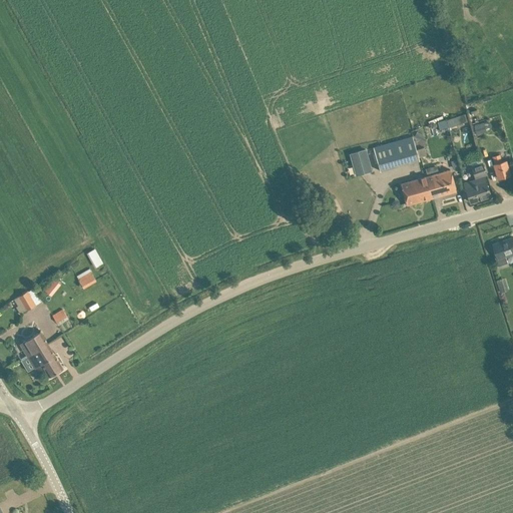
[(465,113),(453,117),(456,125),(467,121),(465,113)]
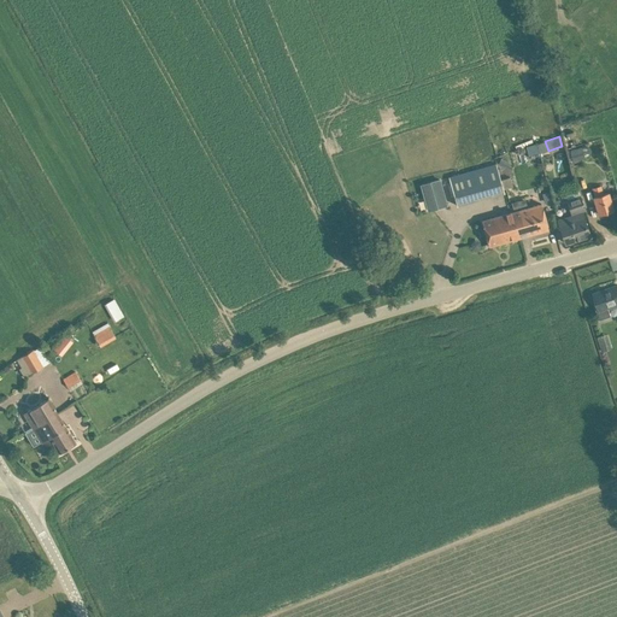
[(536,144),(526,147),(529,158),(540,154),(536,144)]
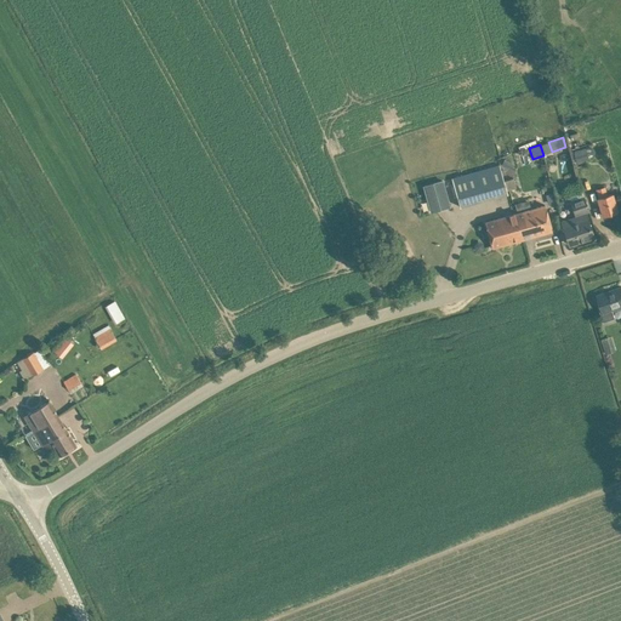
[(575,160),(596,155),(593,144),(573,149),(575,160)]
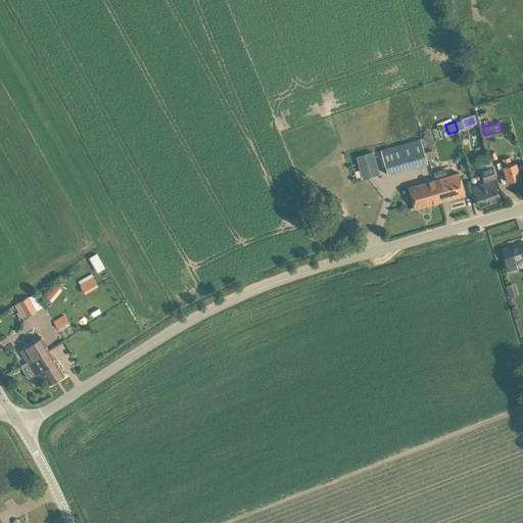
[(433,137),(424,133),(422,139),(431,142),(433,137)]
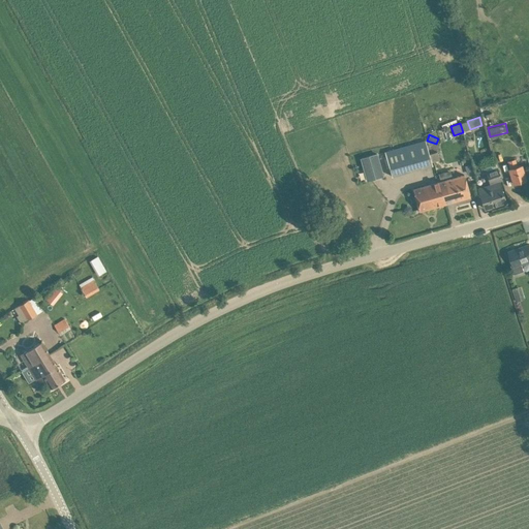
[(384,151),(392,176),(432,164),(431,162),(429,154),(425,139),(384,151)]
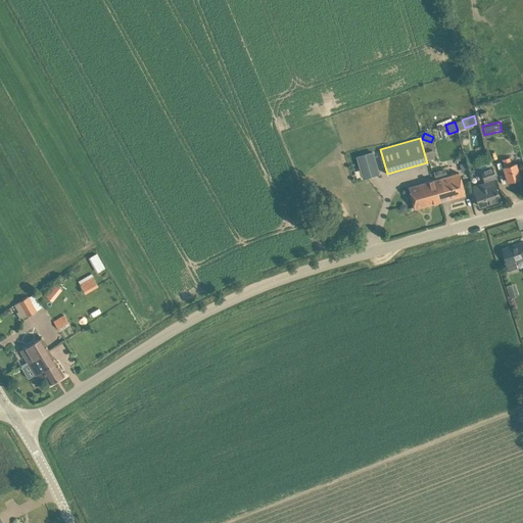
[(432,149),(424,152),(426,160),(434,157),(432,149)]
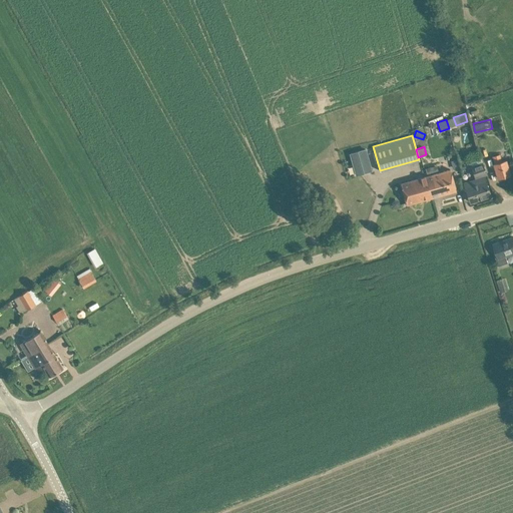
[(366,148),(349,153),(356,175),(372,170),(366,148)]
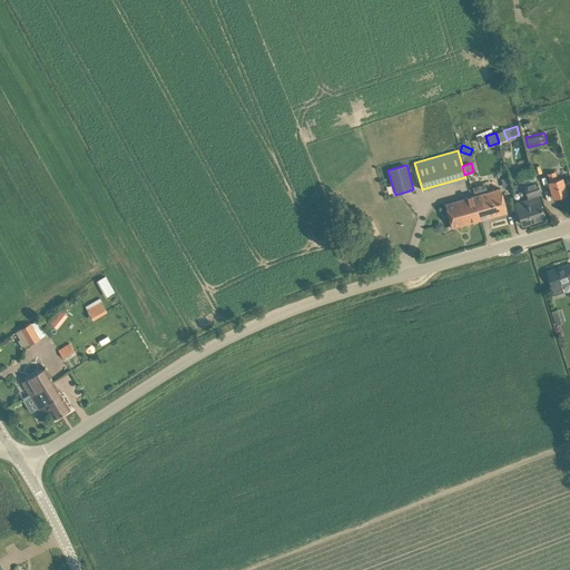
[(552,195),(553,197),(561,195),(562,196),(564,195),(564,194),(567,194),(562,178),(566,176),(563,168),(536,176),(542,197),(552,195)]
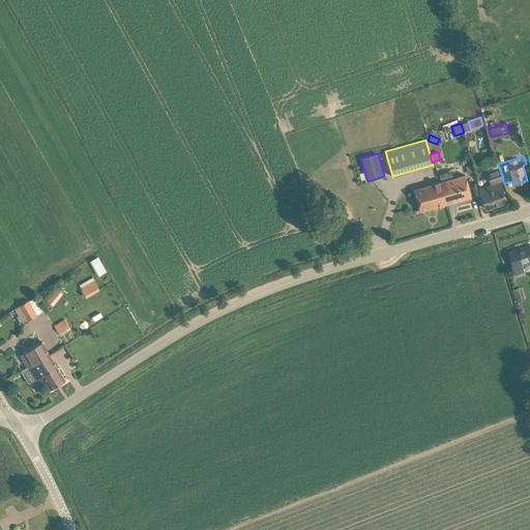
[(492,185),(480,189),(486,208),(506,201),(499,181),(503,180),(498,167),(487,171),(492,185)]
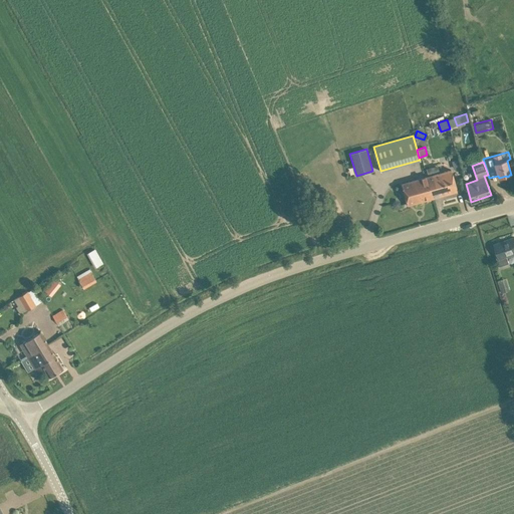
[(451,170),(427,177),(433,197),(457,191),(451,170)]
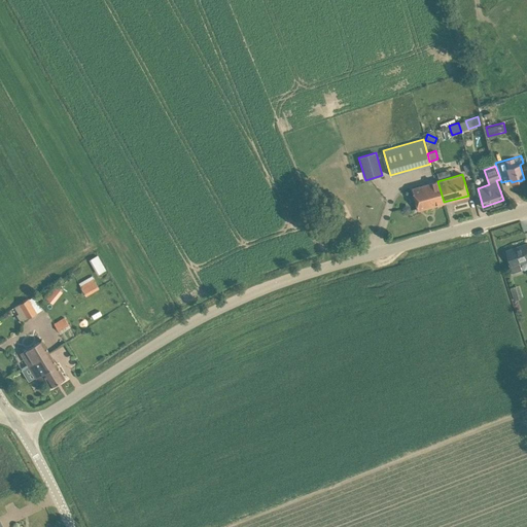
[(444,202),(437,181),(412,188),(418,210),(444,202)]
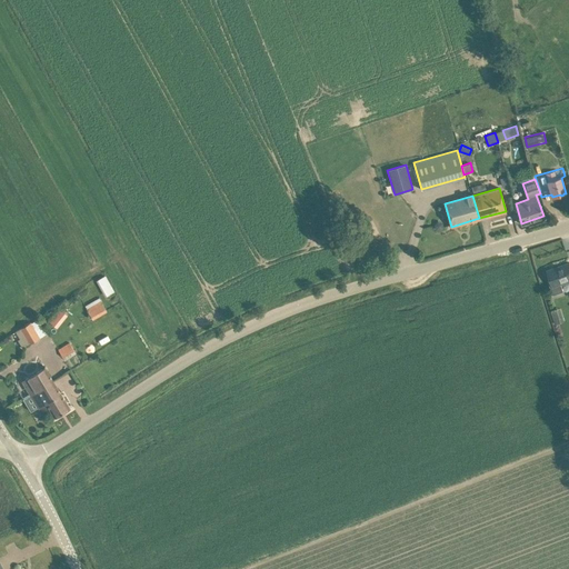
[(438,221),(435,225),(436,229),(440,230),(443,227),(442,222),(438,221)]
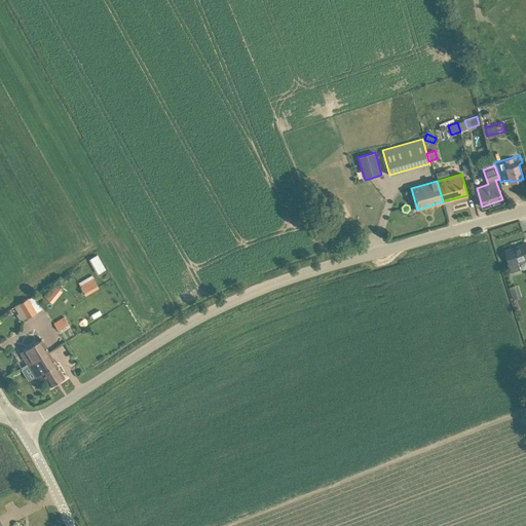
[(343,219),(337,208),(329,212),(334,223),(343,219)]
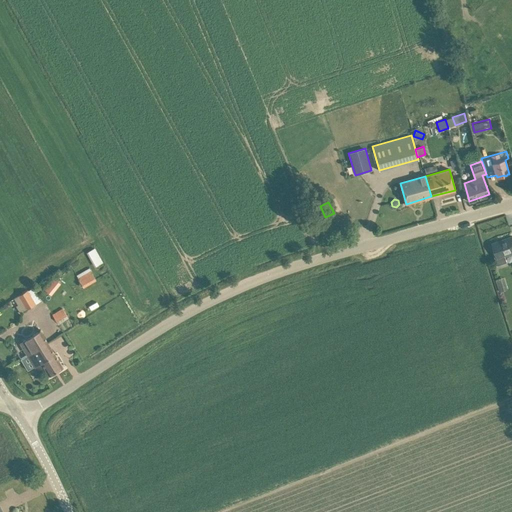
[(496,251),(493,252),(498,265),(507,262),(505,255),(511,252),(511,236),(493,243),(496,251)]
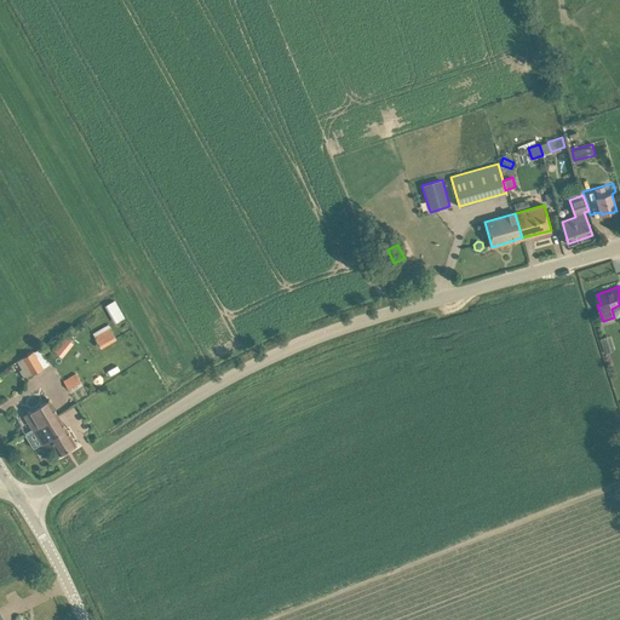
[(104,303),(114,321),(125,316),(115,298),(104,303)]
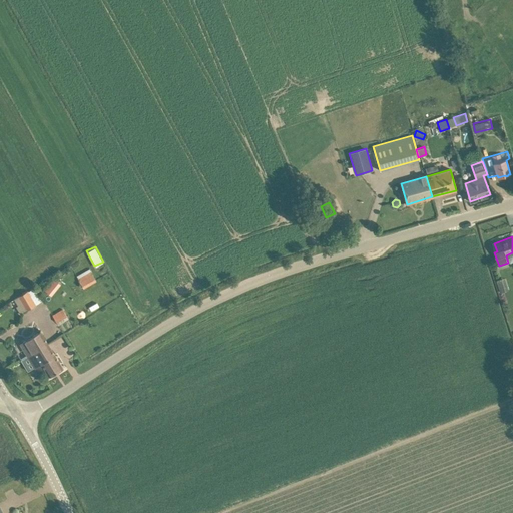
[(83,272),(77,276),(78,278),(78,279),(83,288),(95,280),(91,272),(84,275),(83,272)]
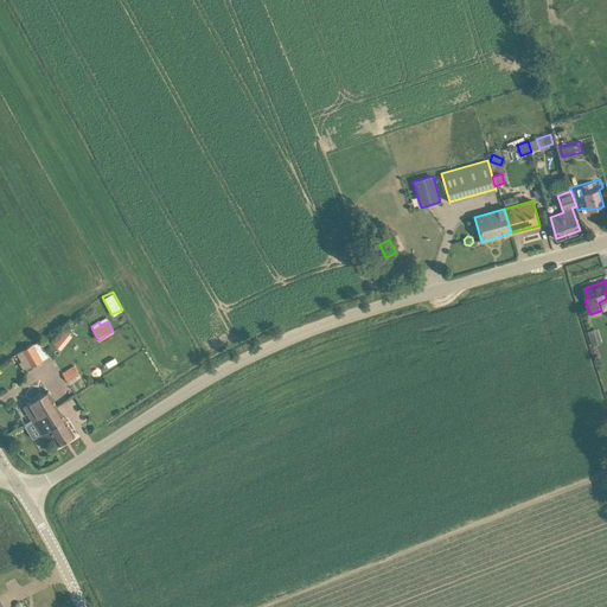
[(588,328),(590,343),(600,342),(598,327),(588,328)]
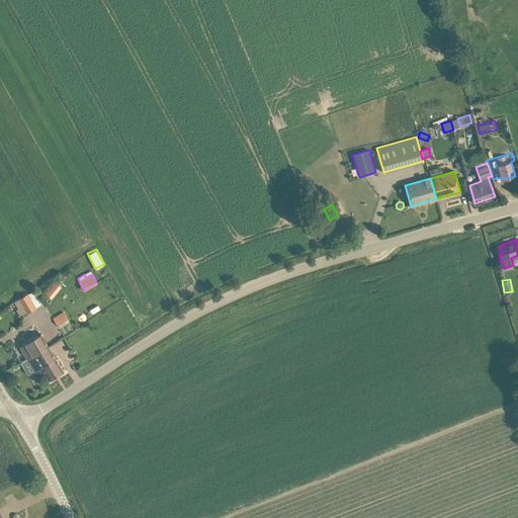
[(56,280),(45,291),(51,297),(62,286),(56,280)]
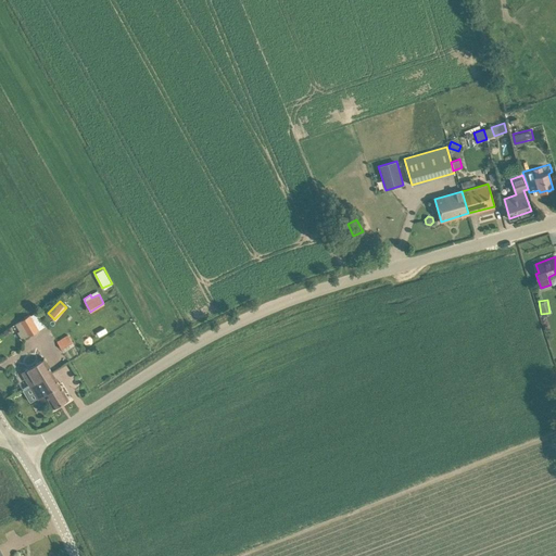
[(20,320),(28,336),(43,327),(35,314),(30,316),(29,315),(20,320)]
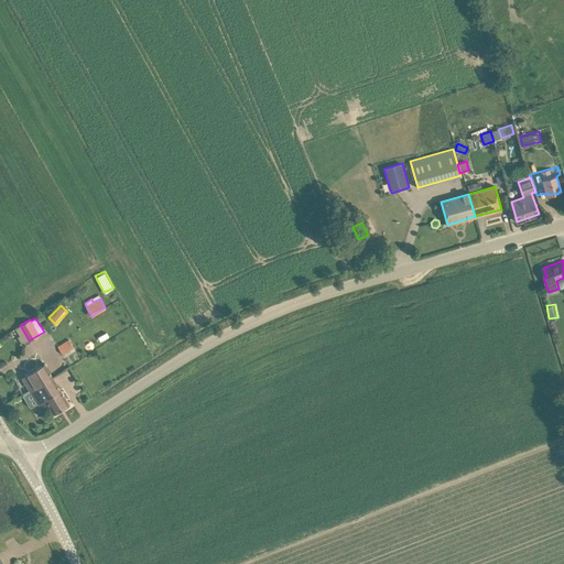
[(57,346),(62,354),(74,347),(68,339),(57,346)]
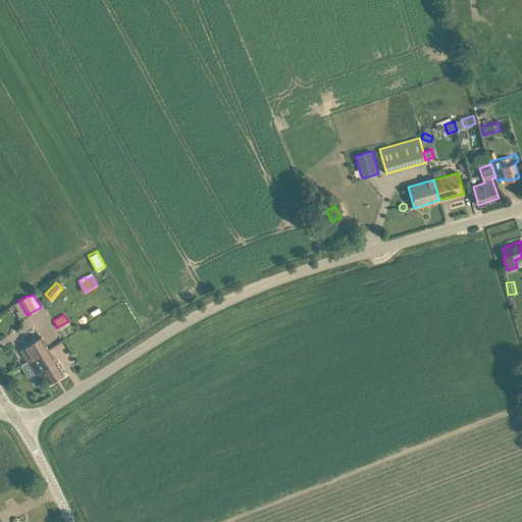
[(19,349),(28,362),(48,349),(41,336),(19,349)]
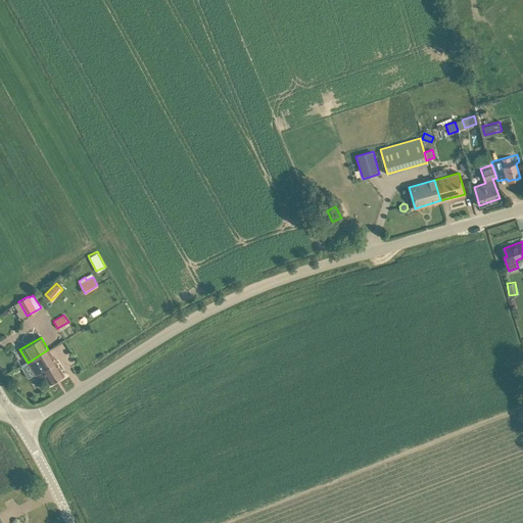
[(64,375),(48,349),(28,363),(35,375),(36,375),(40,382),(47,378),(50,383),(64,375)]
